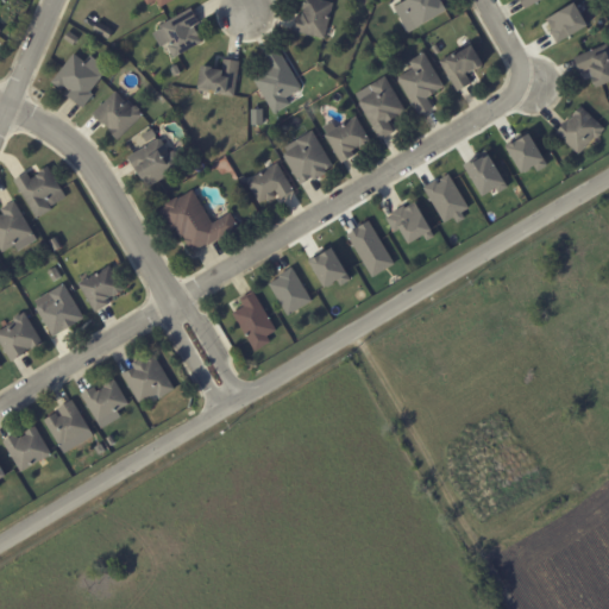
[(324,38),(332,2),(324,0),(302,0),(299,16),(294,14),(290,30),(324,38)]
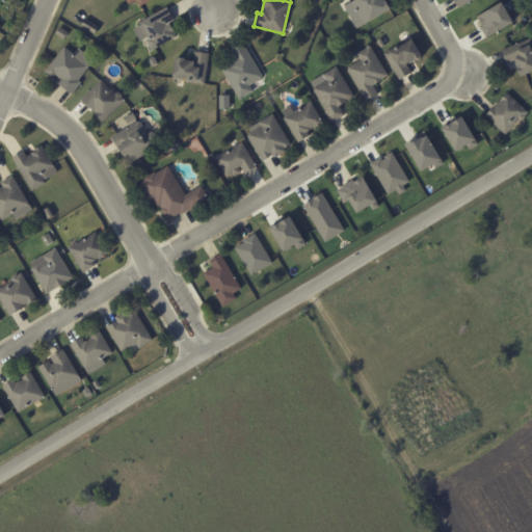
[(354,27),(387,9),(381,0),(349,0),(342,4),(354,27)]
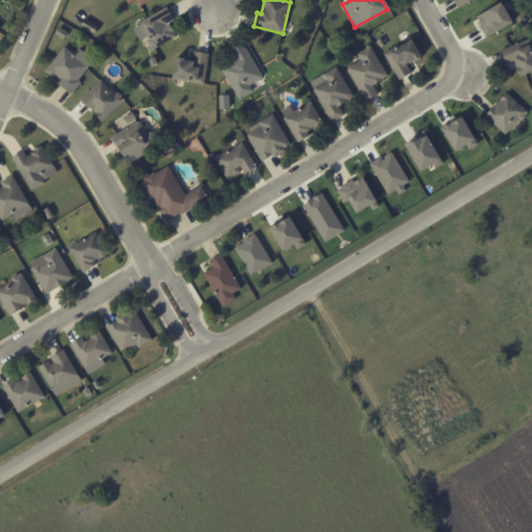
[(474,16),(485,37),(510,23),(498,2),(474,16)]
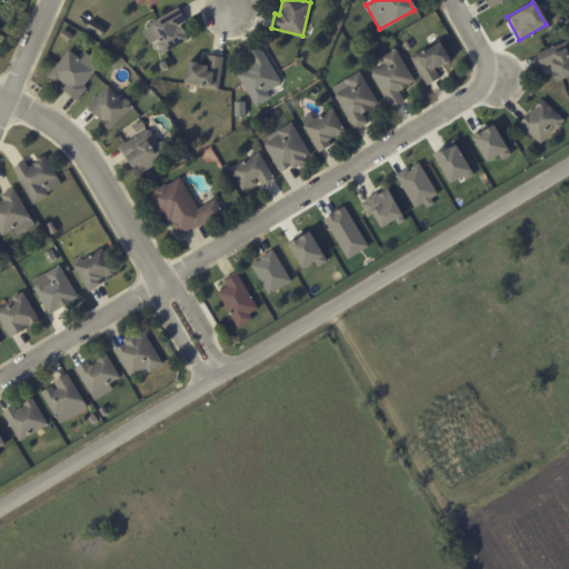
[(140,27),(148,43),(155,40),(160,52),(187,40),(179,23),(185,21),(179,9),(140,27)]
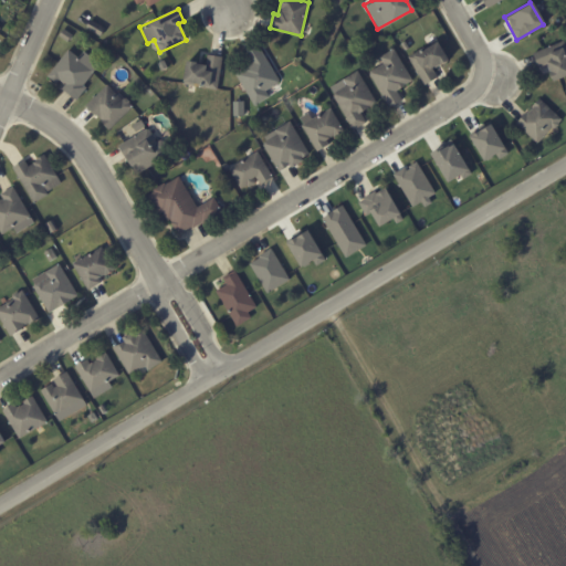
[(542,67),(548,82),(565,73),(565,43),(564,39),(531,54),(537,70),(542,67)]
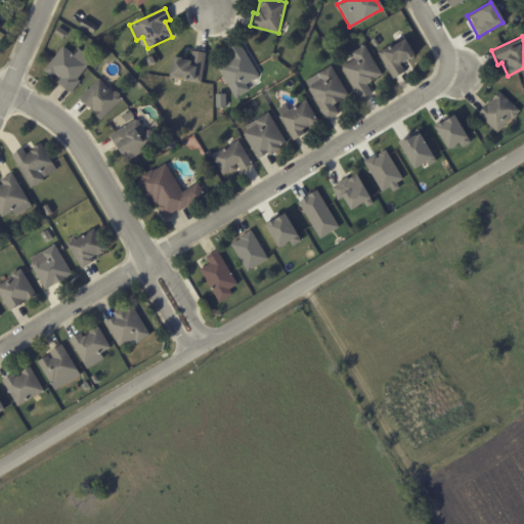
[(405,71),(400,63),(413,56),(403,38),(379,52),(393,78),(405,71)]
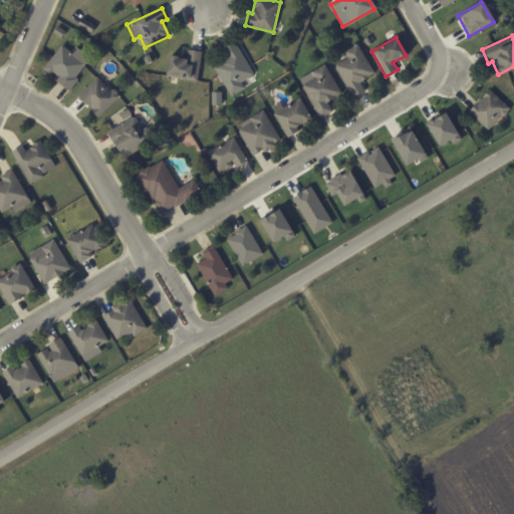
[(213,66),(231,95),(244,87),(241,82),(254,74),(234,41),(225,46),(230,55),(213,66)]
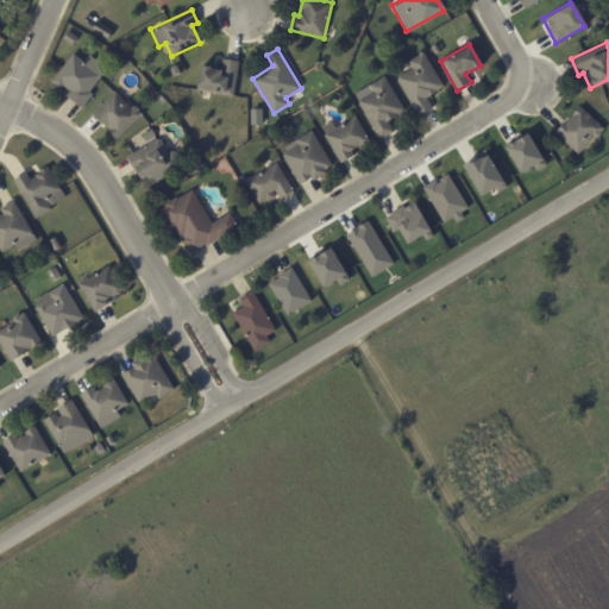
[(408,60),(413,69),(399,75),(416,115),(433,108),(427,95),(444,88),(427,51),(408,60)]
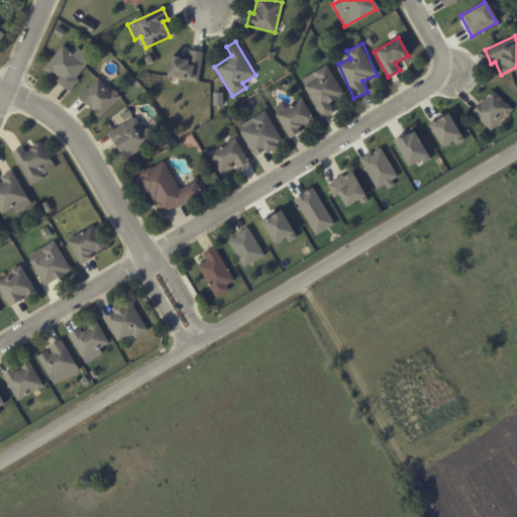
[(90,56),(75,48),(73,52),(59,44),(42,75),(72,90),(90,56)]
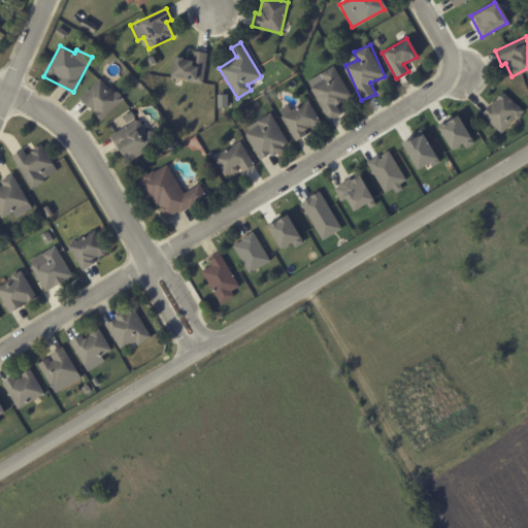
[(202,83),(206,53),(190,51),(189,59),(172,57),(169,78),(202,83)]
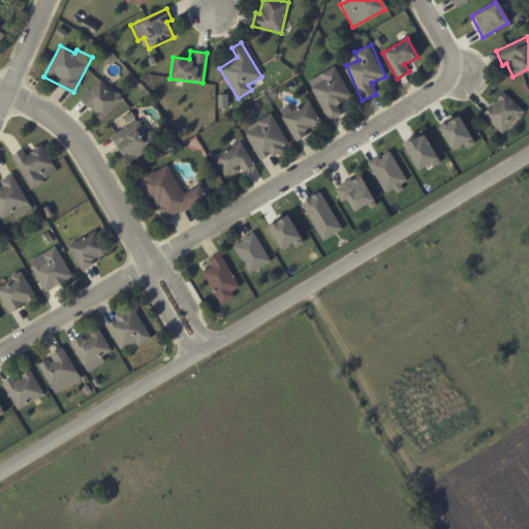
[(330,121),(342,114),(337,104),(352,96),(336,65),(308,81),(330,121)]
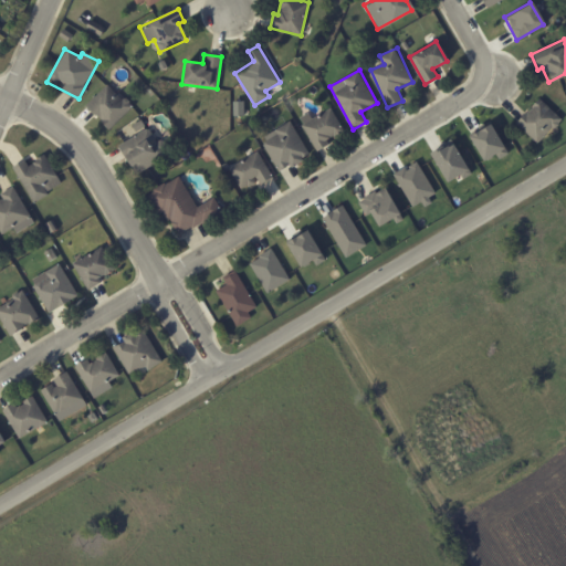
[(108,129),(130,106),(106,83),(84,106),(108,129)]
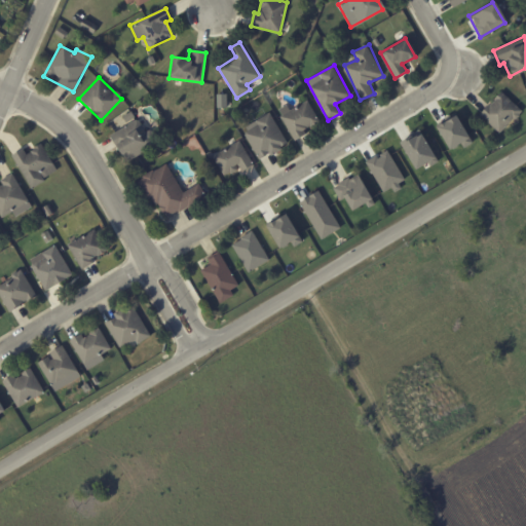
[(498,134),(520,110),(500,90),(478,114),(498,134)]
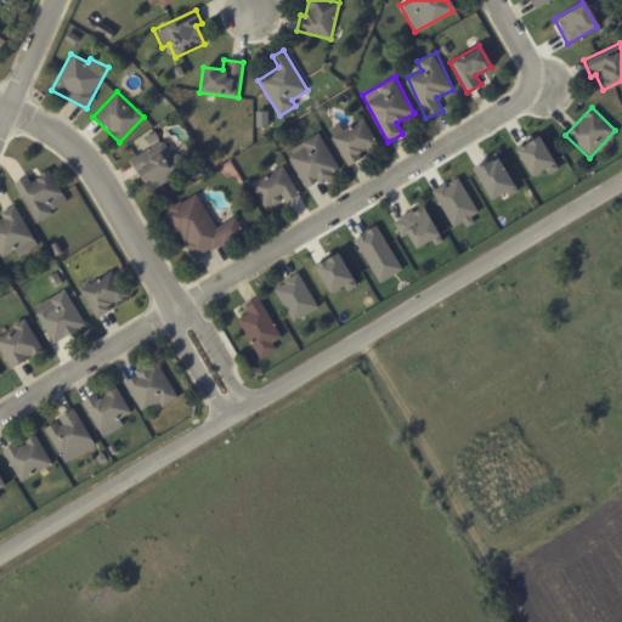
[(327,130),(348,167),(362,158),(361,154),(379,143),(365,118),(343,130),(339,124),(327,130)]
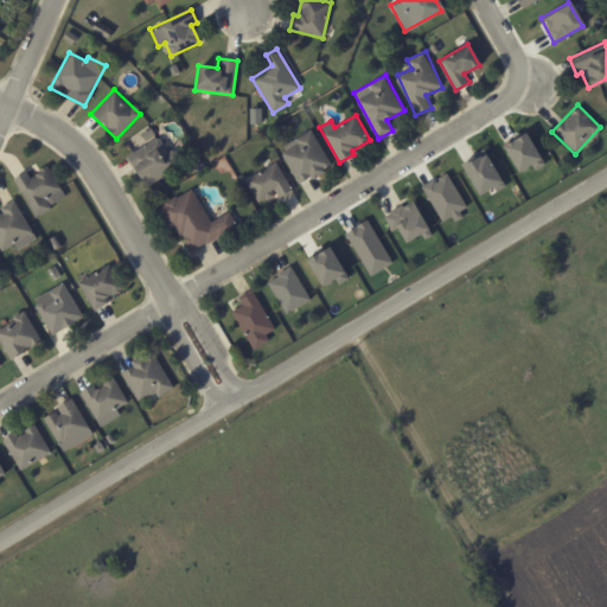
[(136,179),(146,174),(151,183),(177,170),(154,127),(132,138),(138,148),(125,154),(136,179)]
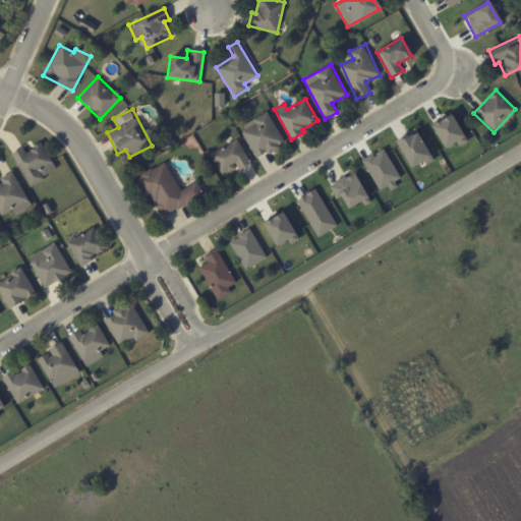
[(239,126),(256,158),(285,142),(268,111),(239,126)]
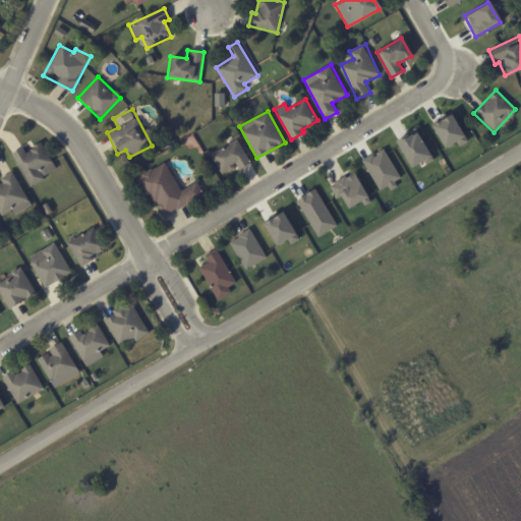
[(441,149),(455,141),(458,147),(467,141),(452,113),(428,124),(441,149)]
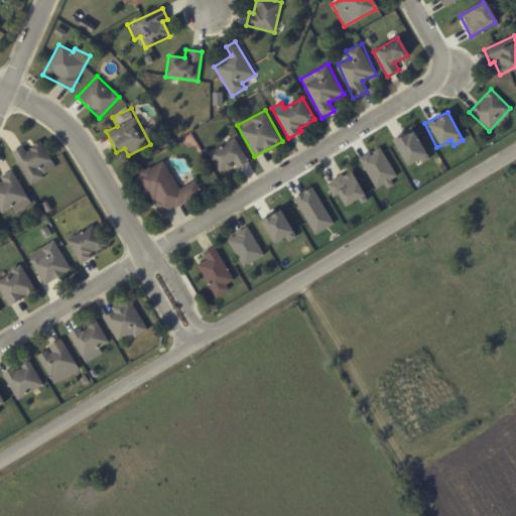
[(402,166),(418,159),(420,162),(427,159),(414,128),(390,139),(402,166)]
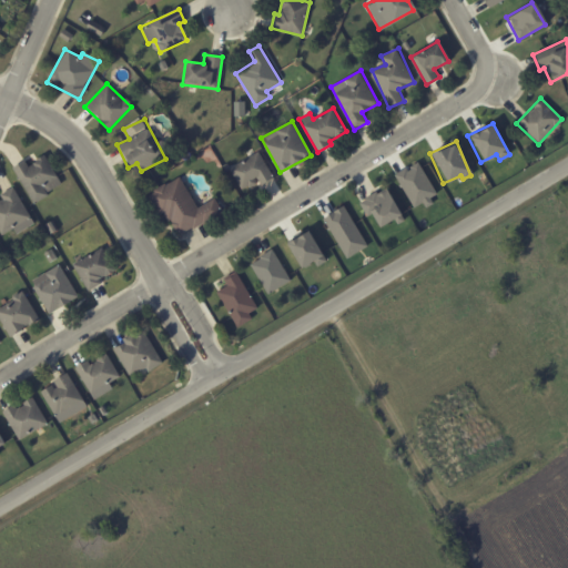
[(229,169),(243,192),(273,175),(259,151),(229,169)]
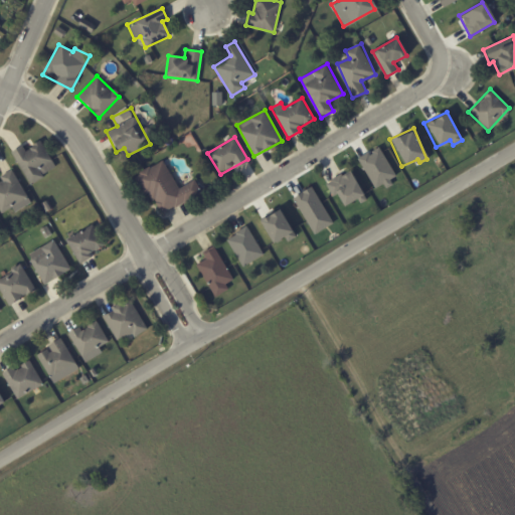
[(55,168),(39,141),(24,150),(21,145),(10,152),(29,184),(55,168)]
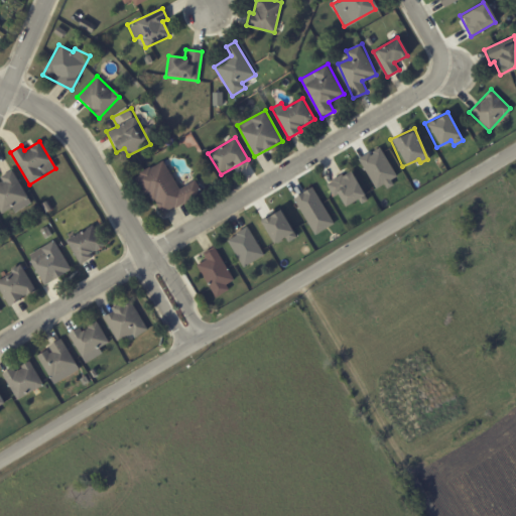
[(358,157),(373,189),(396,179),(380,146),(358,157)]
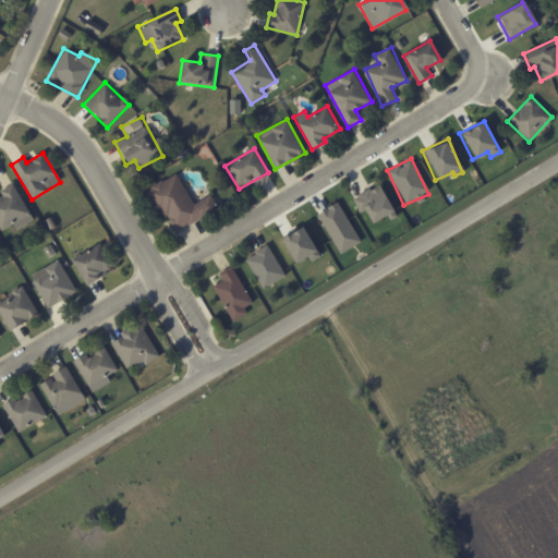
[(217,208),(209,194),(192,204),(176,173),(148,189),(172,232),(217,208)]
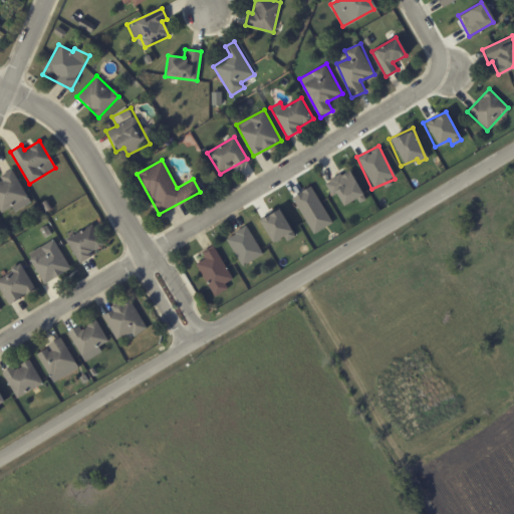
[(30,203),(13,169),(0,175),(0,178),(0,179),(0,213),(12,208),(13,212),(30,203)]
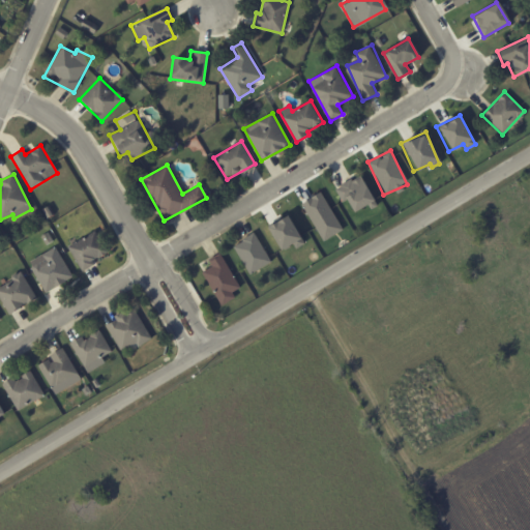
[(367,204),(370,209),(377,206),(359,175),(335,187),(350,213),(367,204)]
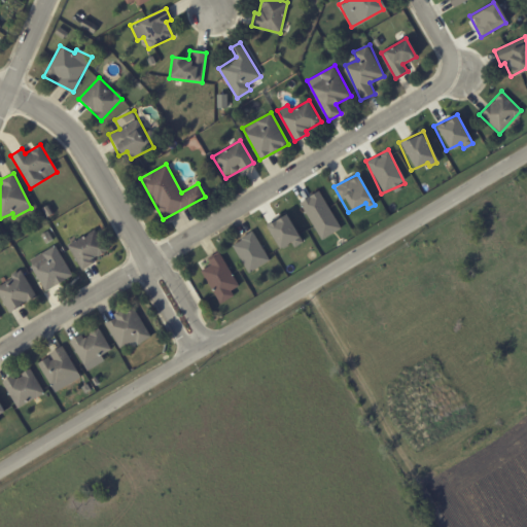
[(340,229),(318,190),(299,202),(320,240),(340,229)]
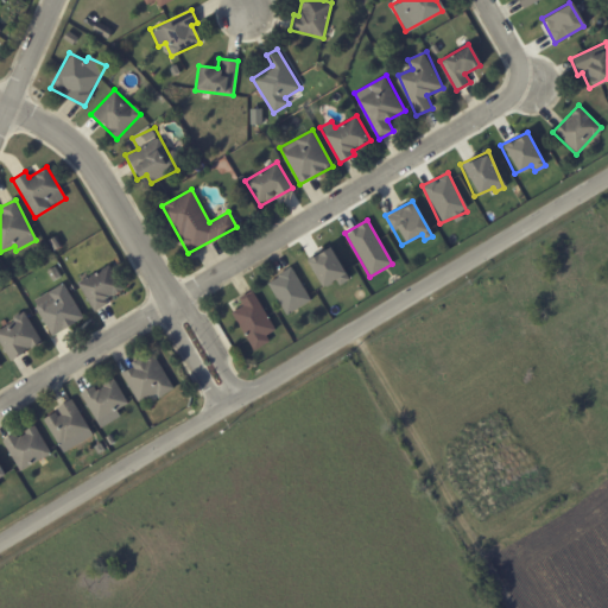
[(317,286),(342,274),(330,247),(304,258),(317,286)]
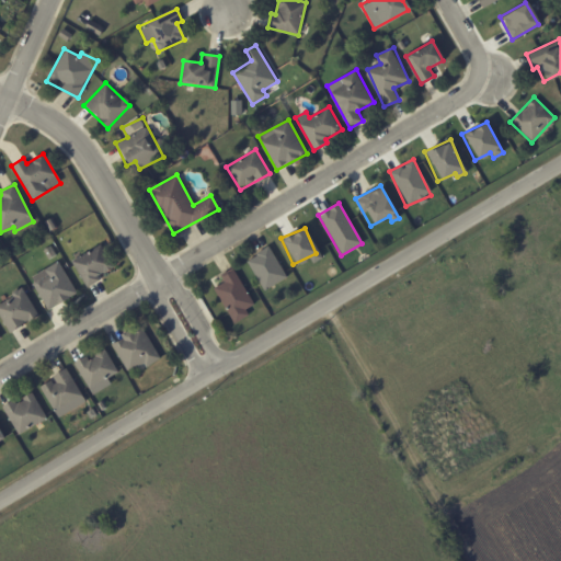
[(96,275),(113,267),(101,244),(70,260),(84,288),(100,281),(96,275)]
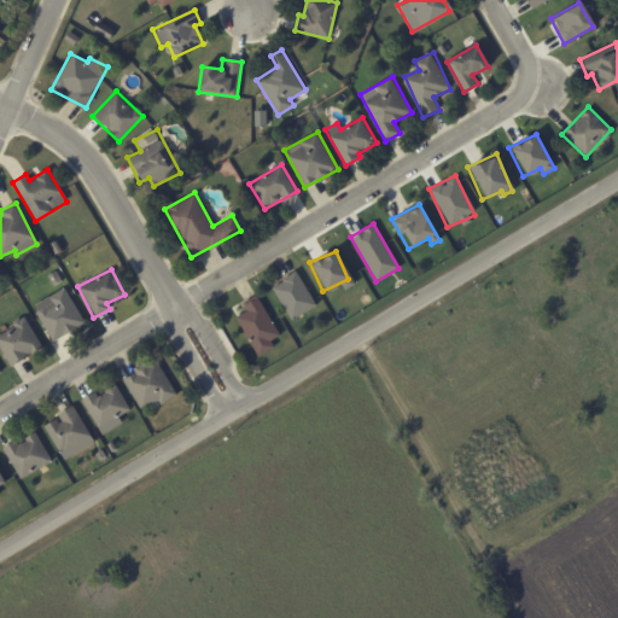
[(290,320),(316,305),(297,270),(270,286),(290,320)]
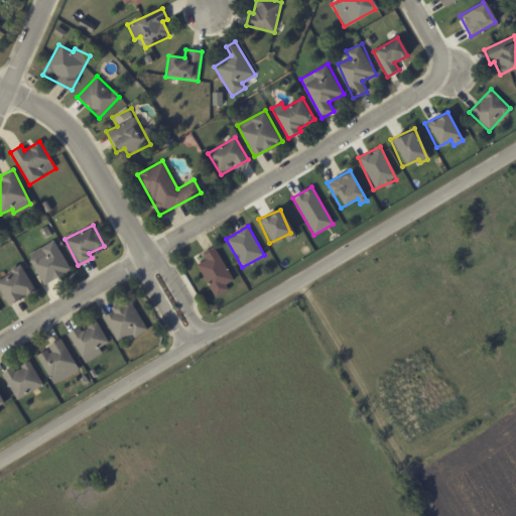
[(40,284),(70,271),(56,241),(27,253),(40,284)]
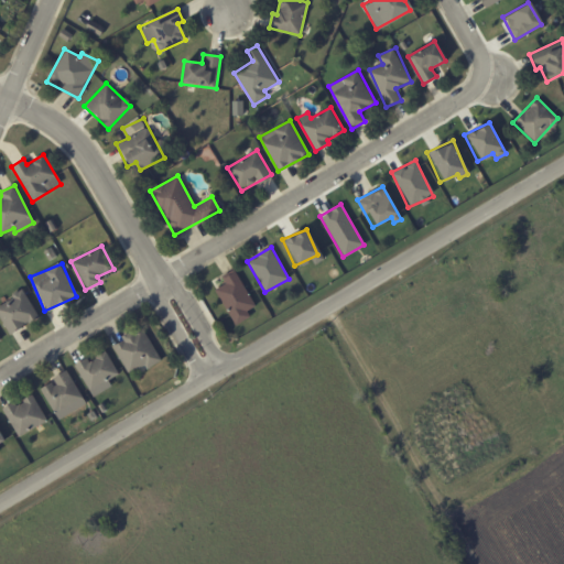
[(220,277),(225,284),(215,289),(234,325),(249,317),(246,311),(253,307),(235,270),(220,277)]
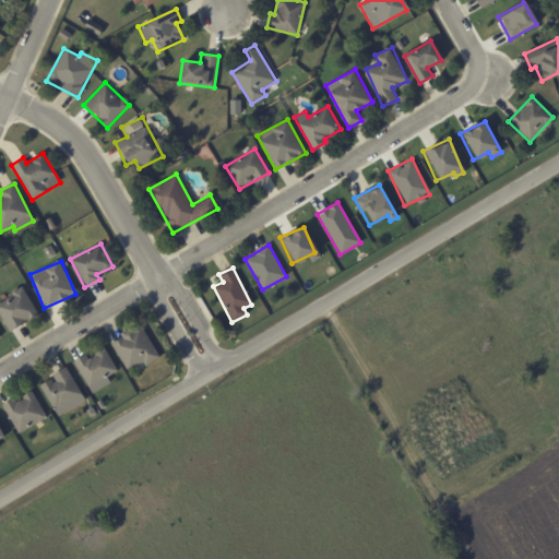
[(37,317),(25,288),(0,299),(0,318),(6,331),(37,317)]
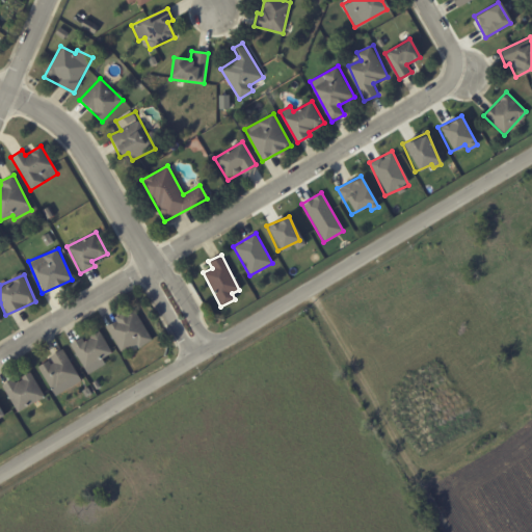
[(152,340),(133,308),(104,324),(120,352),(129,347),(132,351),(152,340)]
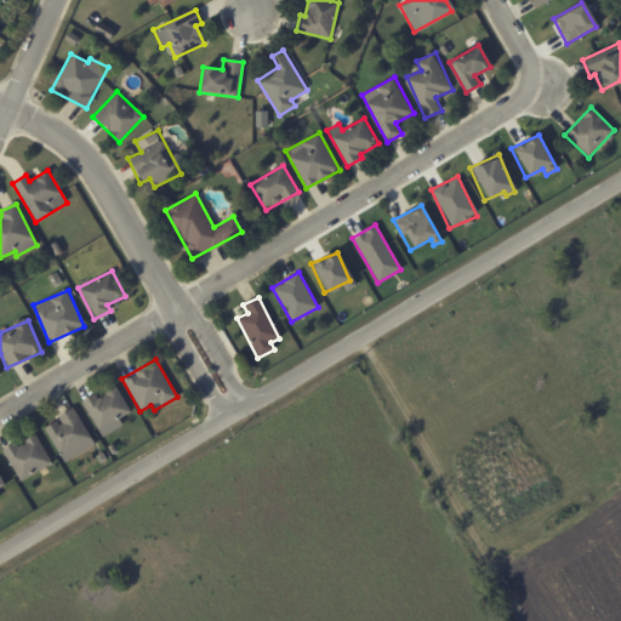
[(130,412),(115,387),(97,397),(95,393),(81,402),(102,437),(121,425),(118,419),(130,412)]
